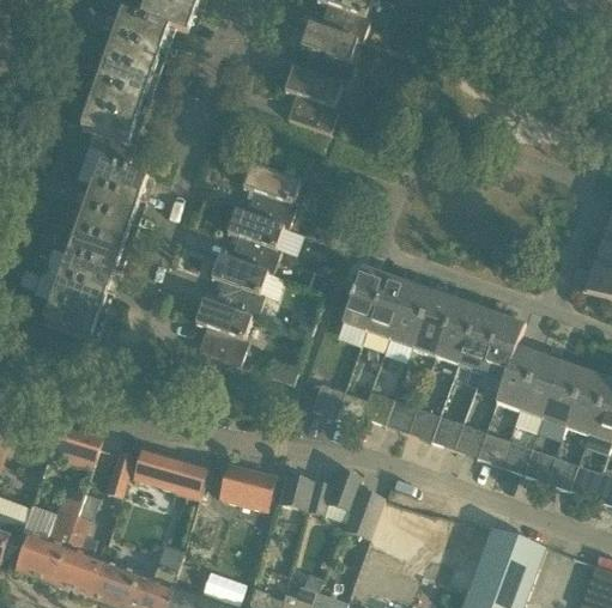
[(145,0),(139,18),(170,29),(181,32),(189,8),(165,0),(145,0)]
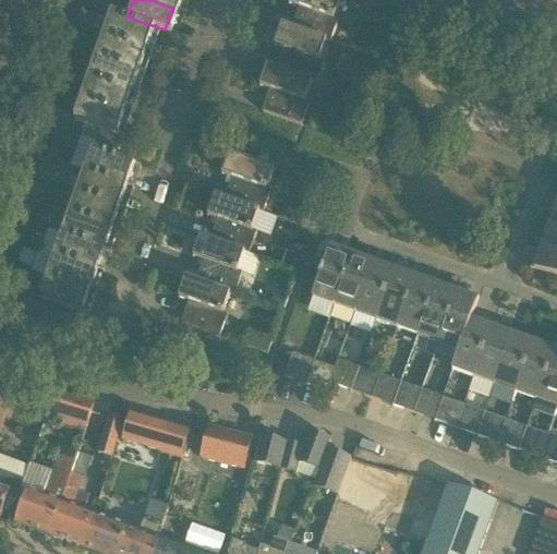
[(291,25),(326,37),(329,38),(337,17),(333,15),(338,0),(288,0),(288,1),(299,5),(291,25)]
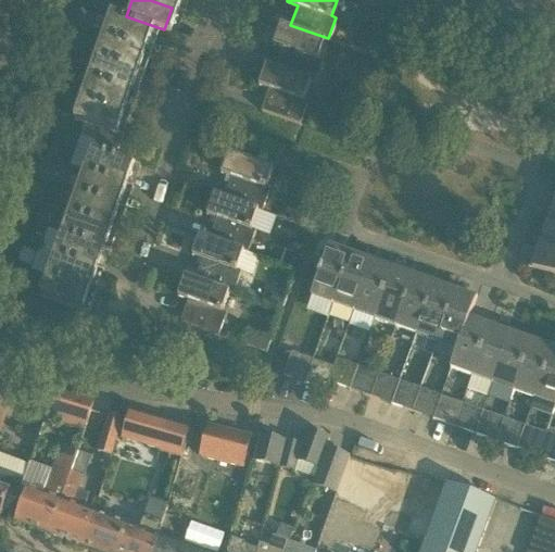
[(154,26),(126,16),(111,11),(103,32),(140,45),(147,25),(153,27),(154,26)]
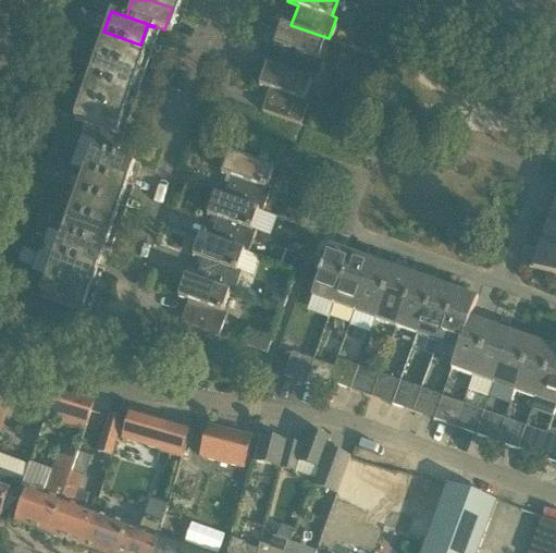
[(275,66),(310,78),(314,80),(322,58),(318,57),(325,37),(291,25),(281,22),(273,42),(283,46),(275,66)]
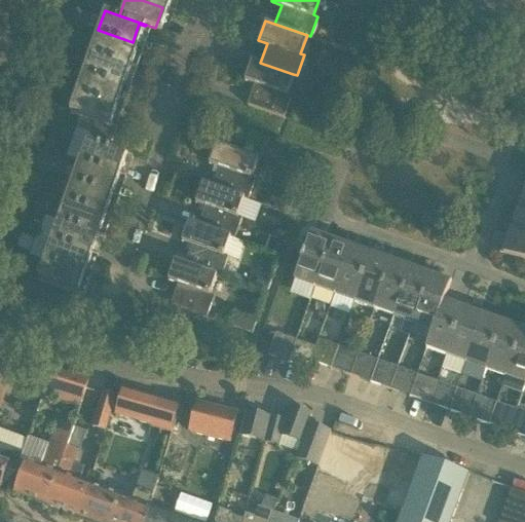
[(98,30),(90,49),(125,63),(133,44),(138,46),(139,44),(133,42),(98,30)]
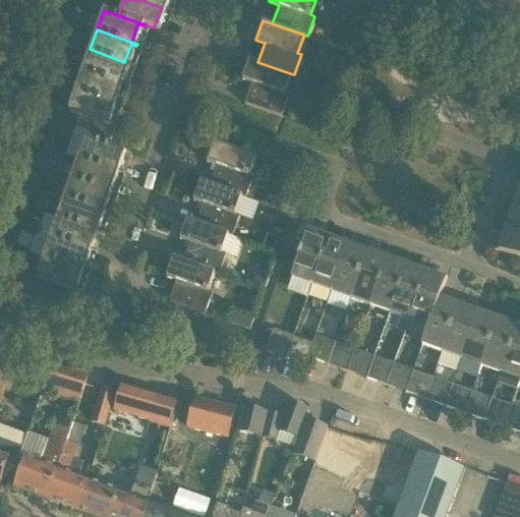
[(124,62),(90,49),(82,69),(117,82),(124,63),(130,65),(130,64),(124,62)]
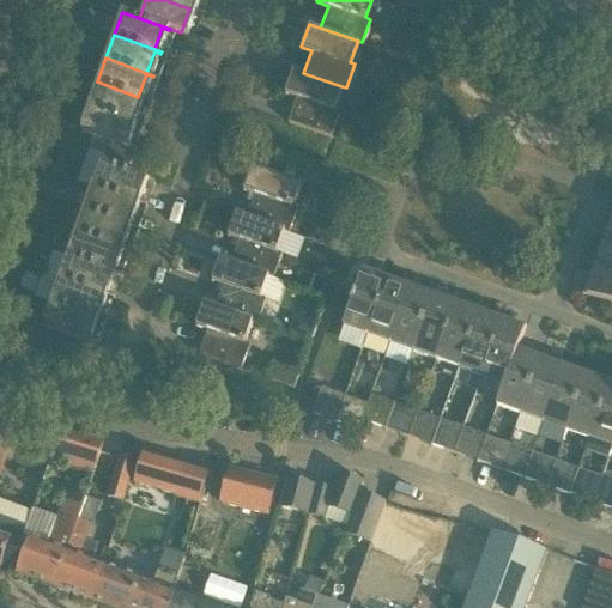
[(292,68),(292,70),(284,92),(296,96),(288,120),(329,134),(338,110),(333,109),(341,86),(303,73),(292,68)]
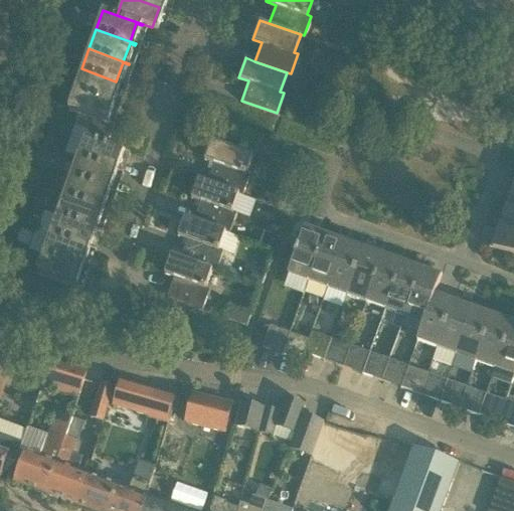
[(81,68),(74,88),(110,100),(116,81),(81,68)]
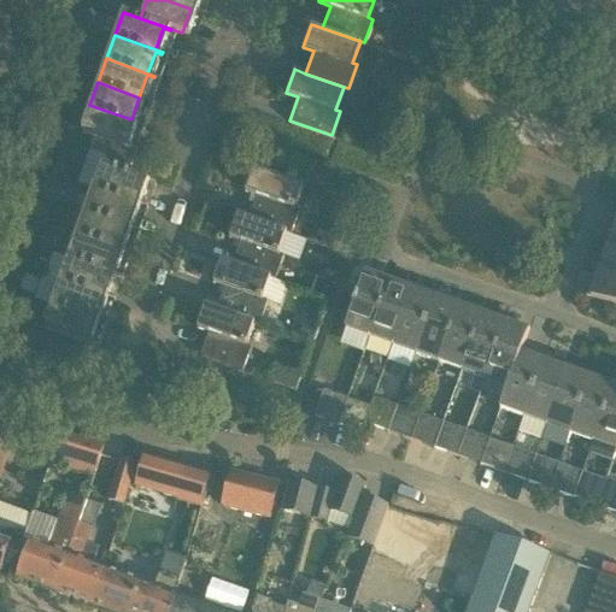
[(109,139),(105,149),(132,160),(135,148),(129,147),(130,145),(123,142),(132,119),(89,105),(81,129),(109,139)]
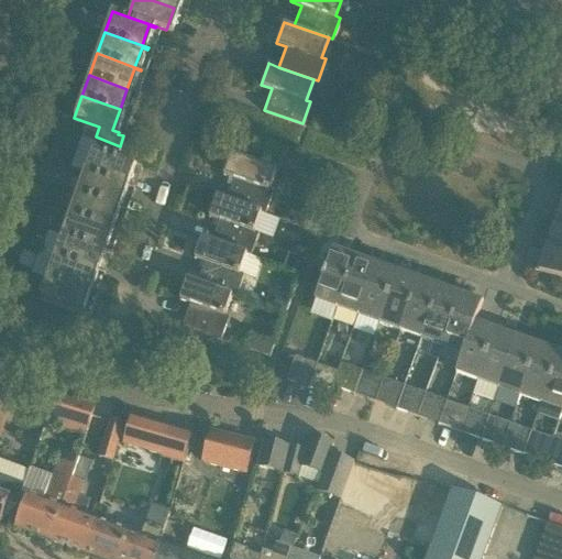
[(120,146),(96,136),(84,170),(122,183),(130,163),(135,165),(136,164),(116,156),(120,146)]
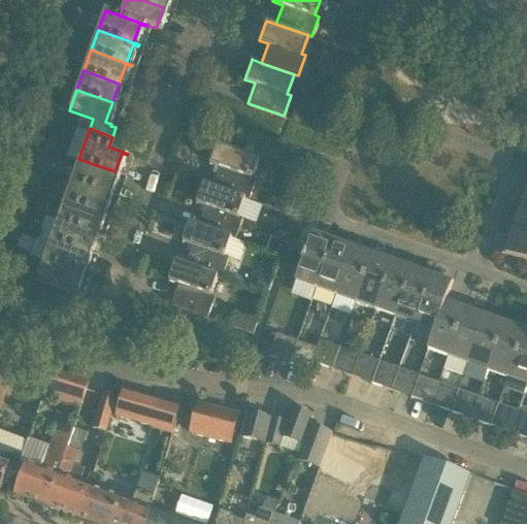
[(219,166),(211,186),(243,196),(248,198),(256,177),(251,175),(258,158),(216,142),(209,163),(219,166)]
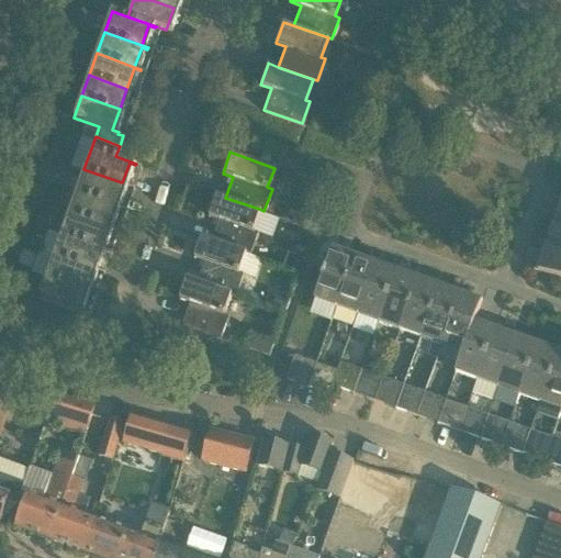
[(83,169),(77,190),(115,203),(122,182),(83,169)]
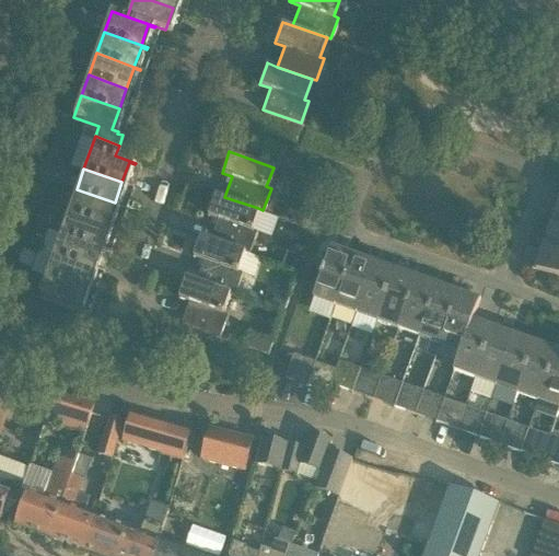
[(77,189),(69,210),(107,223),(115,203),(77,189)]
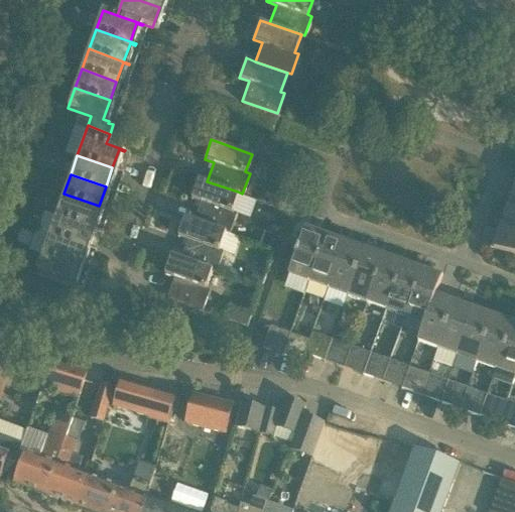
[(194,219),(224,230),(229,232),(236,211),(232,210),(238,192),(207,181),(198,177),(190,197),(201,201),(194,219)]
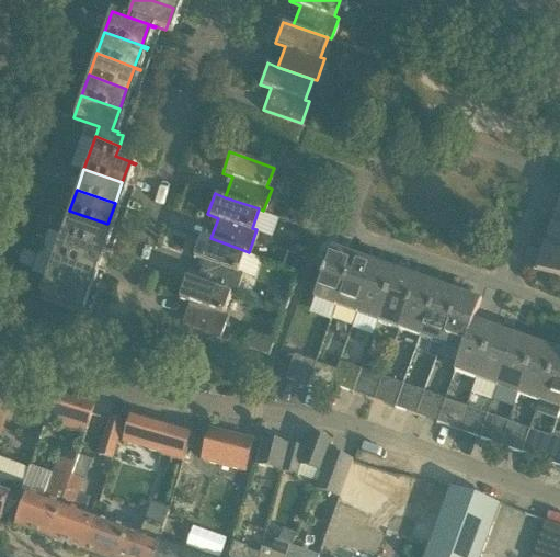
[(69,211),(61,232),(100,246),(107,224),(69,211)]
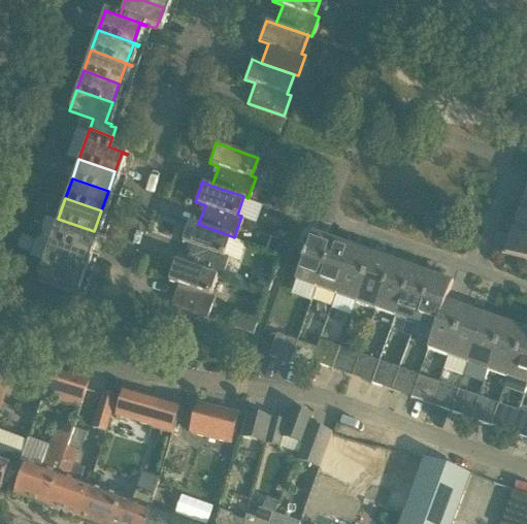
[(526,215),(519,213),(512,232),(526,237),(526,215)]
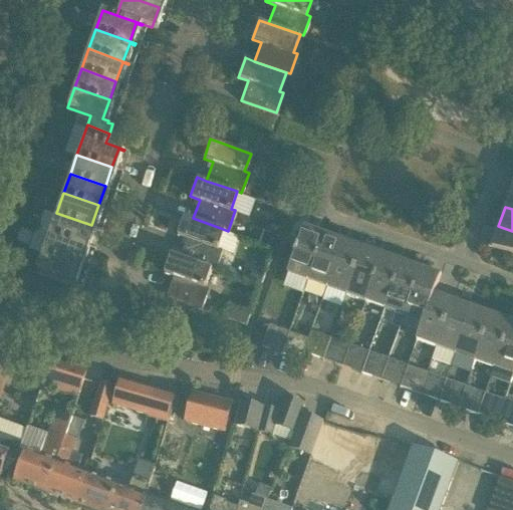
[(56,213),(50,232),(84,244),(91,225),(56,213)]
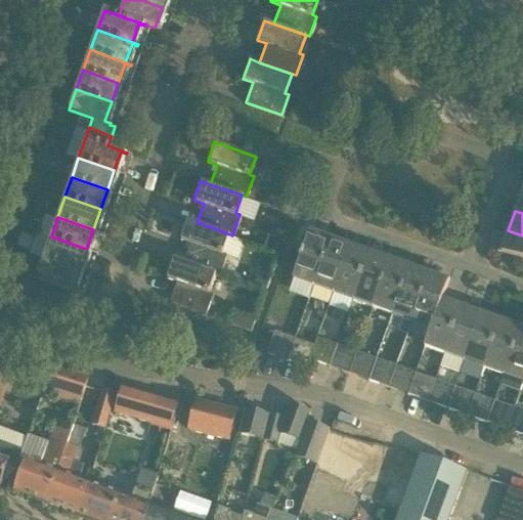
[(183,261),(214,271),(219,274),(226,253),(222,252),(227,233),(197,222),(187,219),(180,239),(189,242),(183,261)]
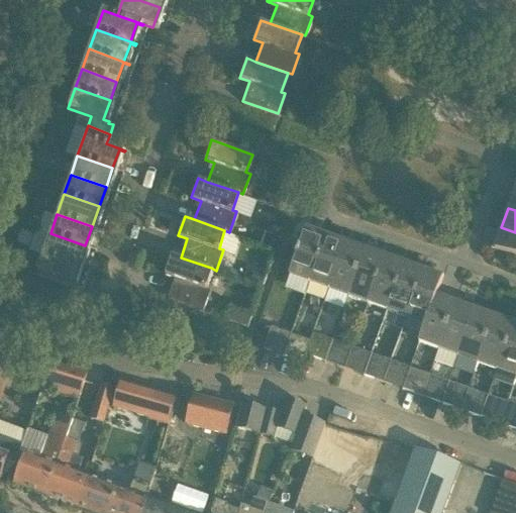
[(288,273),(308,280),(324,234),(304,227),(288,273)]
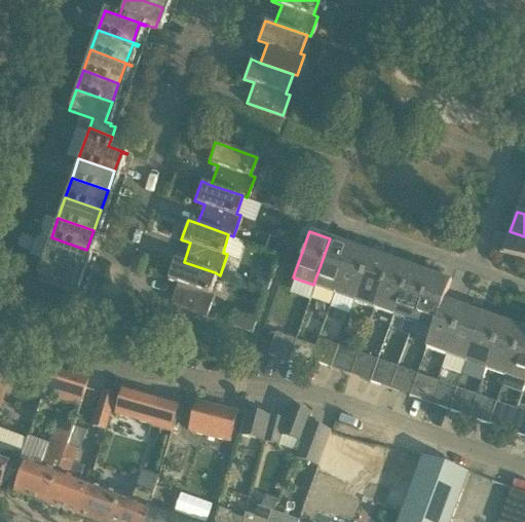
[(524,236),(510,231),(502,252),(524,259),(524,236)]
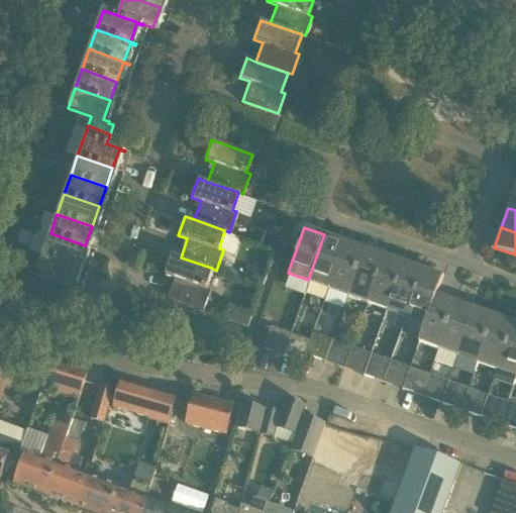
[(78,265),(85,245),(50,233),(43,252),(78,265)]
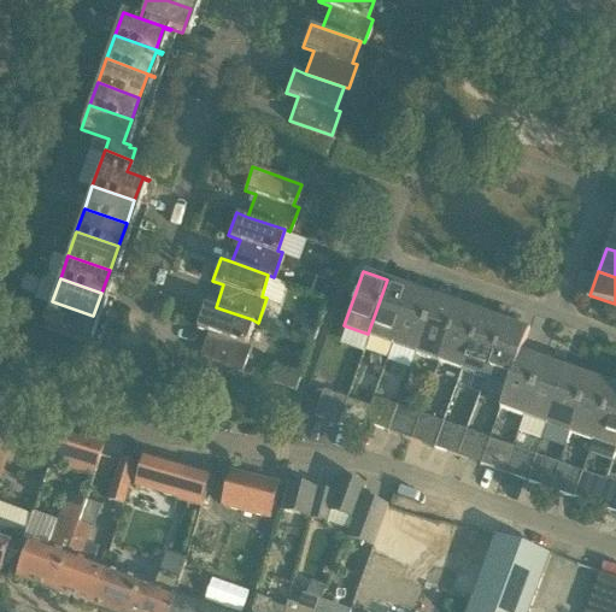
[(368,334),(392,342),(412,288),(387,280),(368,334)]
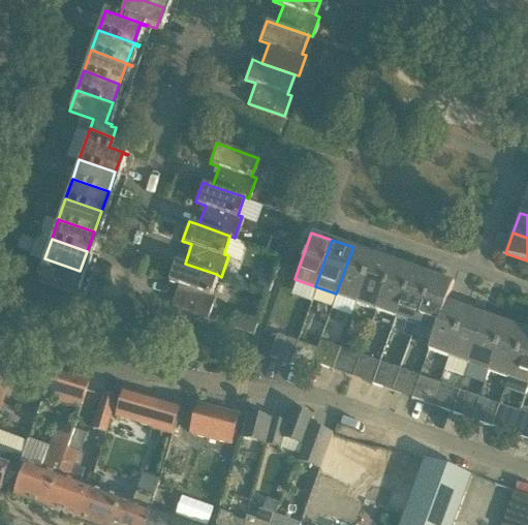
[(336,294),(355,301),(372,253),(353,247),(336,294)]
